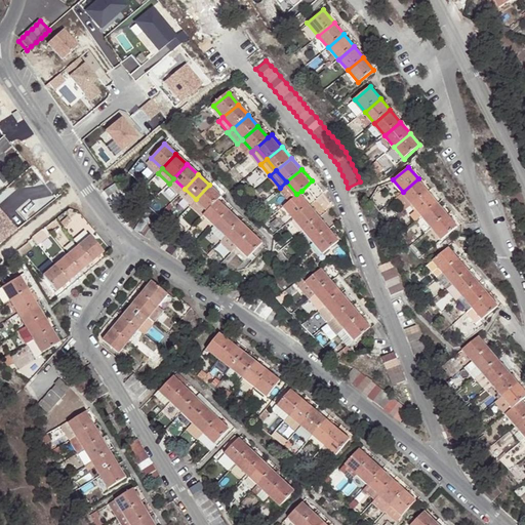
[(173,178),(169,184),(180,194),(185,189),(173,178)]
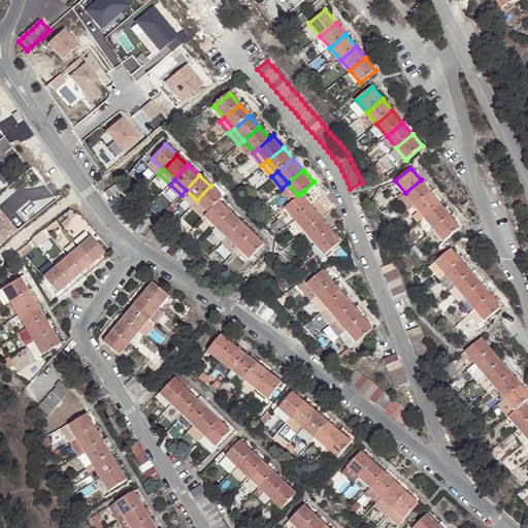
[(421,179),(405,193),(416,205),(431,193),(421,179)]
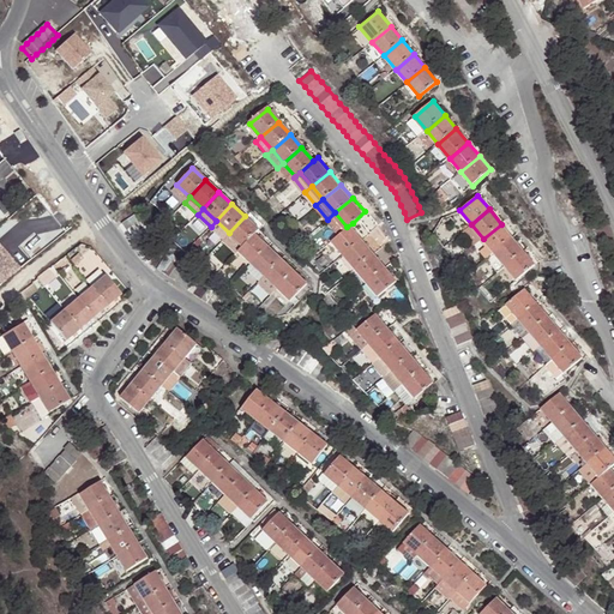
[(335,212),(327,220),(338,234),(347,227),(335,212)]
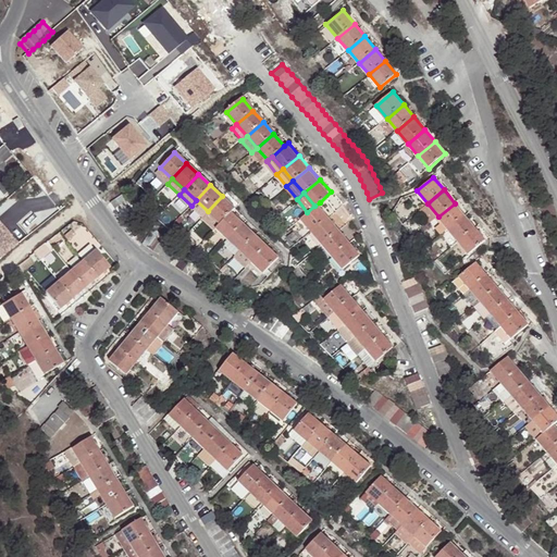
[(219,222),(229,211),(233,207),(222,196),(208,211),(219,222)]
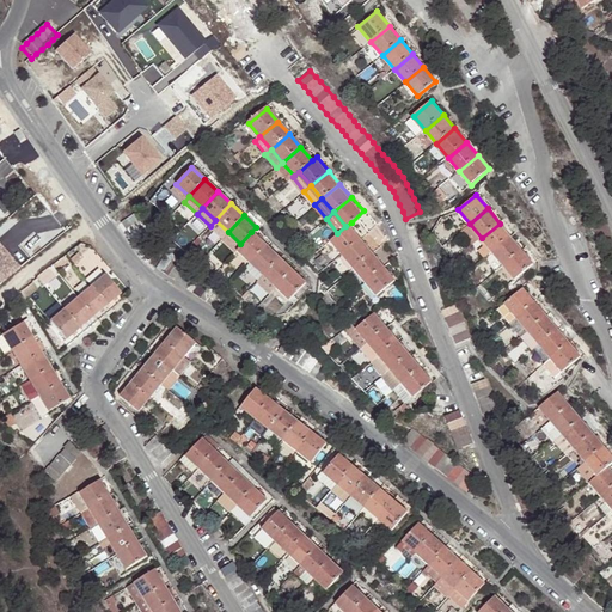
[(215,220),(210,226),(222,238),(228,232),(215,220)]
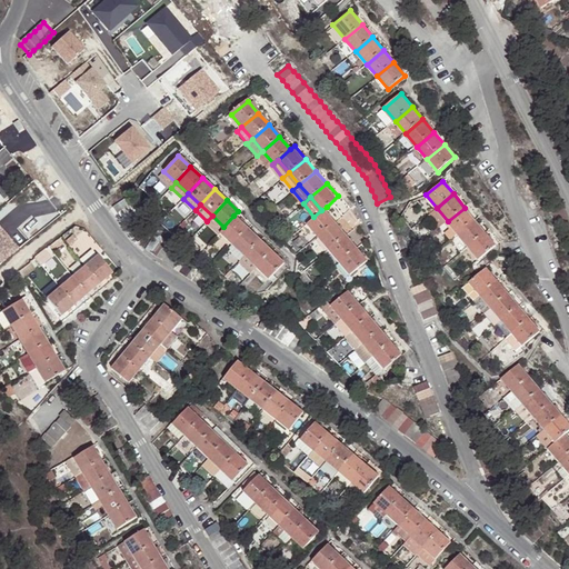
[(430,213),(441,227),(448,221),(437,208),(430,213)]
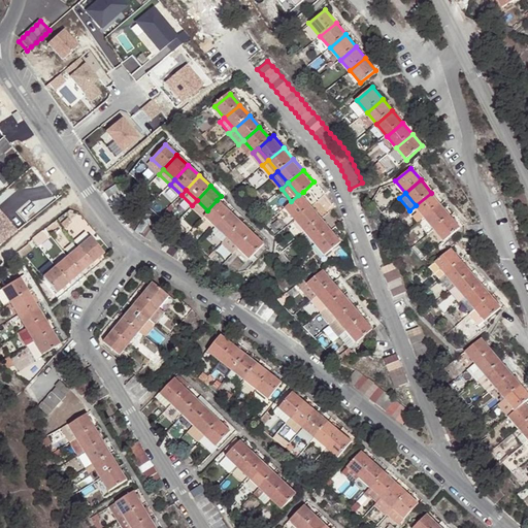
[(431,193),(416,205),(425,217),(441,204),(431,193)]
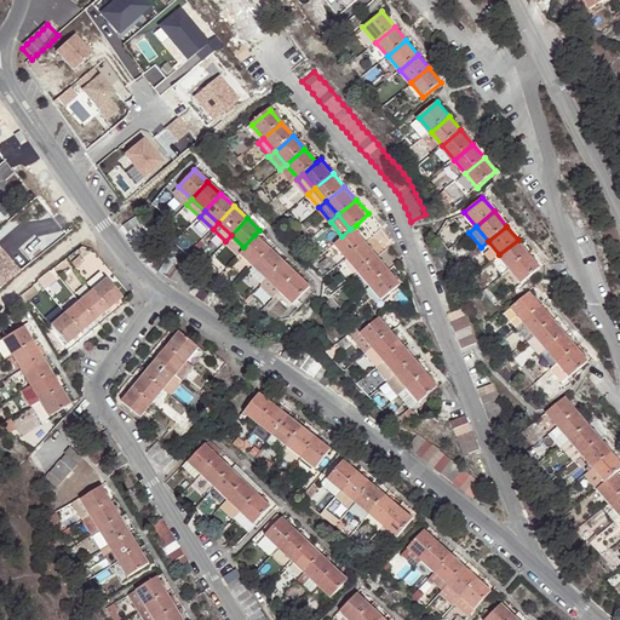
[(332,245),(344,259),(362,244),(350,229),(342,236),(332,245)]
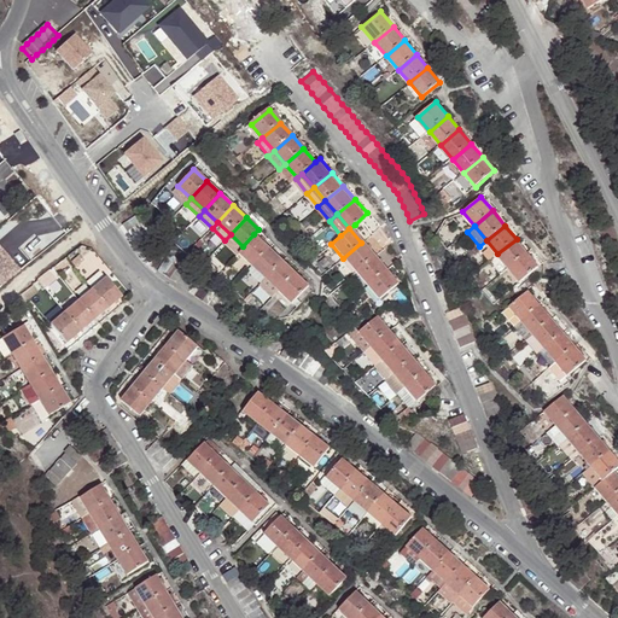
[(231,234),(225,240),(238,252),(243,246),(231,234)]
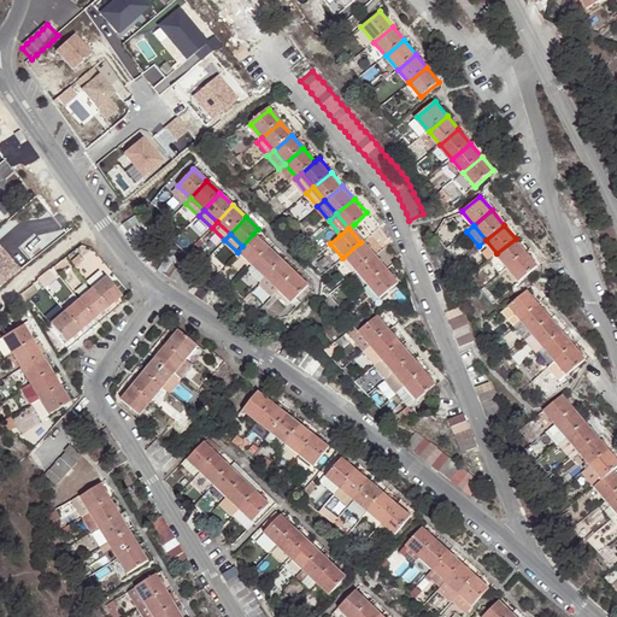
[(251,265),(268,246),(253,234),(242,246),(238,252),(251,265)]
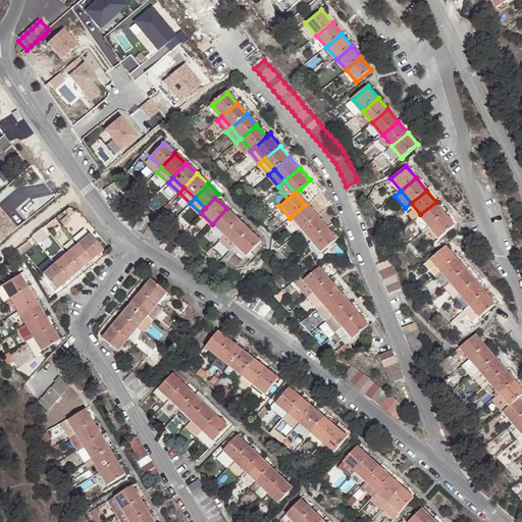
[(420,214),(430,226),(447,213),(436,202),(420,214)]
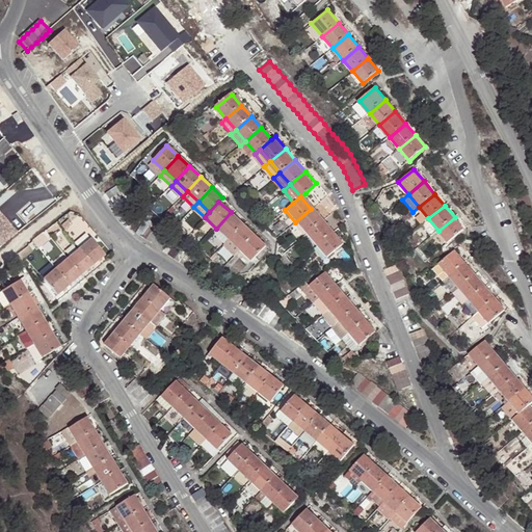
[(306,234),(321,220),(311,209),(295,222),(306,234)]
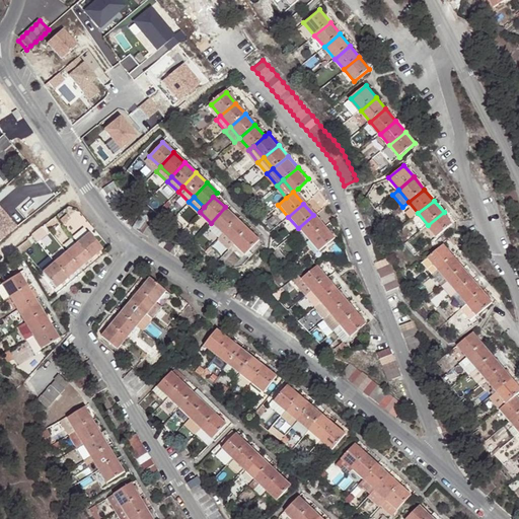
[(211,223),(222,233),(236,218),(225,207),(211,223)]
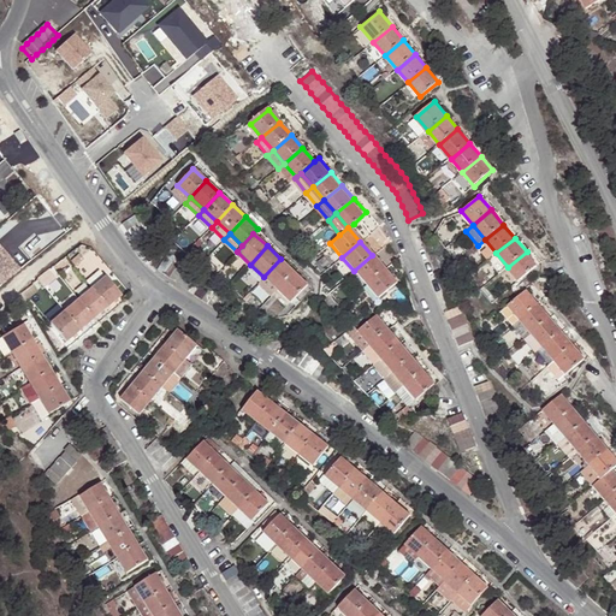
[(0,248),(0,283),(1,284),(18,270),(0,248)]
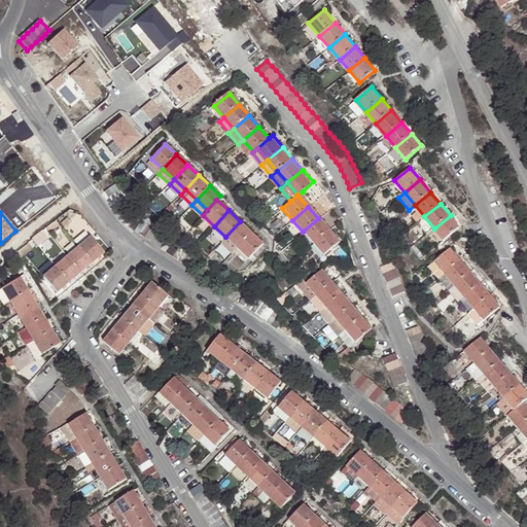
[(451,215),(434,229),(445,241),(461,227),(451,215)]
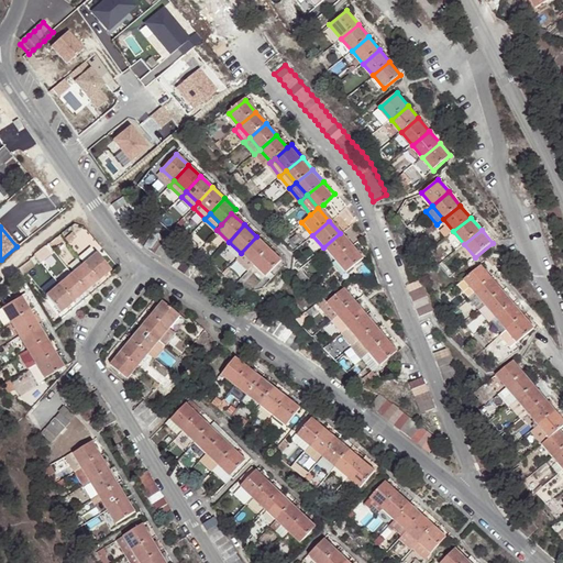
[(351,245),(340,233),(323,247),(334,260),(351,245)]
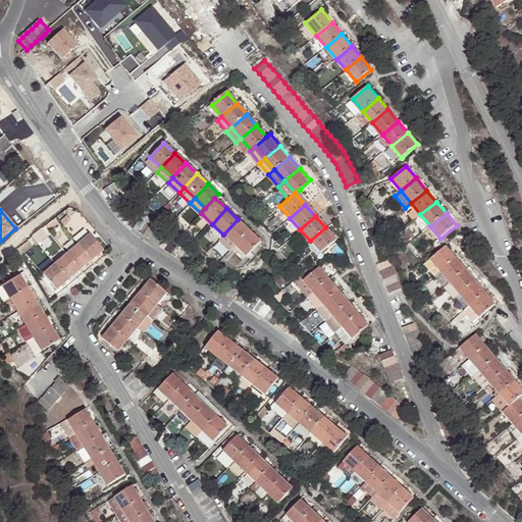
[(238,219),(223,235),(235,246),(249,229),(238,219)]
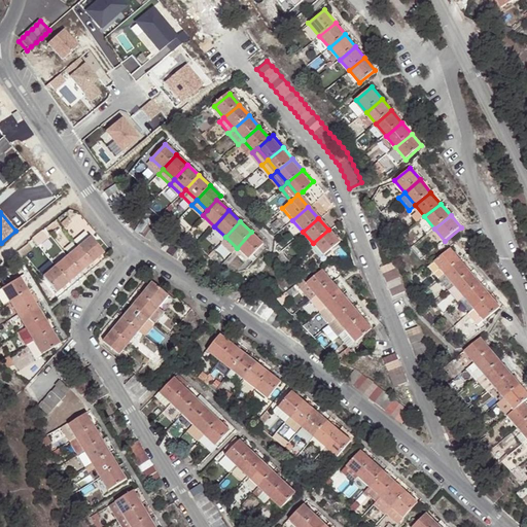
[(328,230),(313,243),(323,256),(340,243),(328,230)]
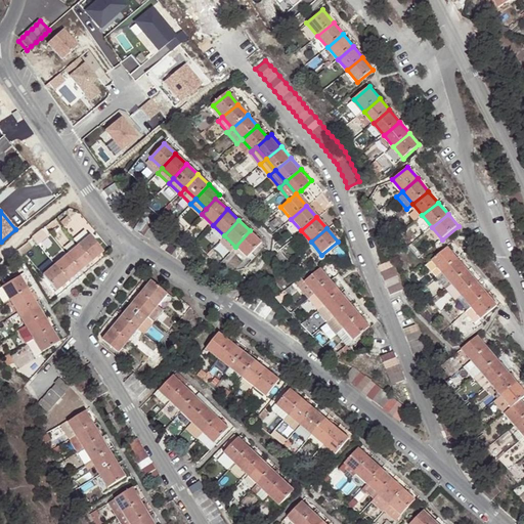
[(84,230),(73,241),(78,246),(89,236),(84,230)]
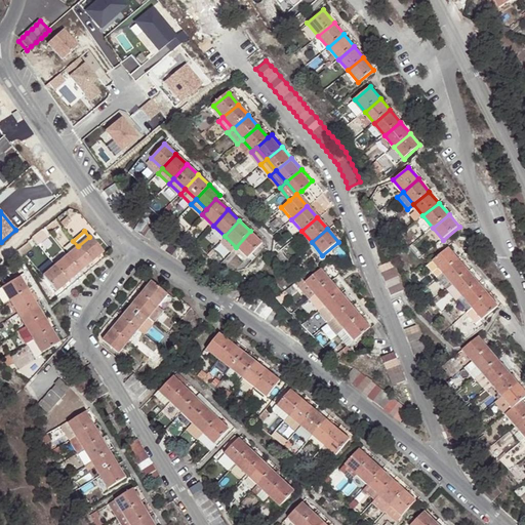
[(263,242),(250,231),(236,247),(247,257),(263,242)]
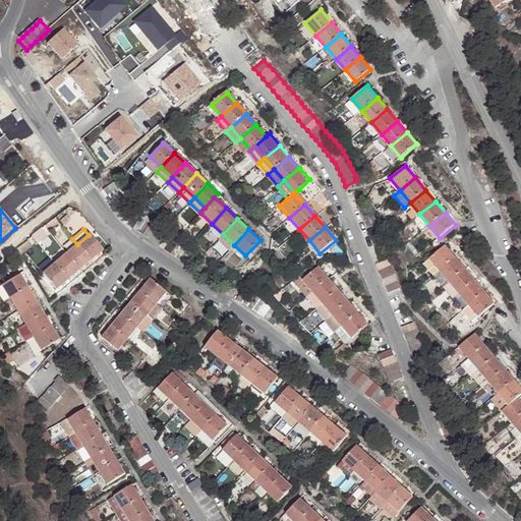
[(89,235),(77,244),(90,259),(101,249),(89,235)]
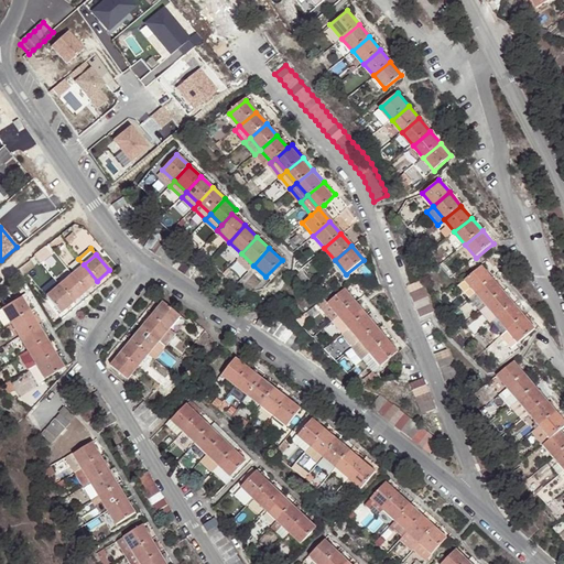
[(97,281),(84,264),(71,275),(84,291),(97,281)]
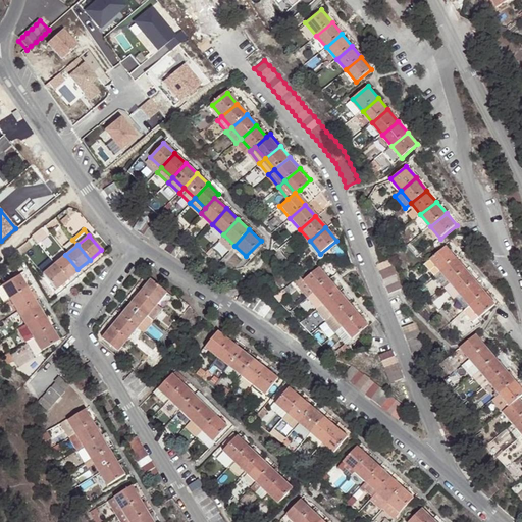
[(431,259),(441,270),(457,257),(448,246),(431,259)]
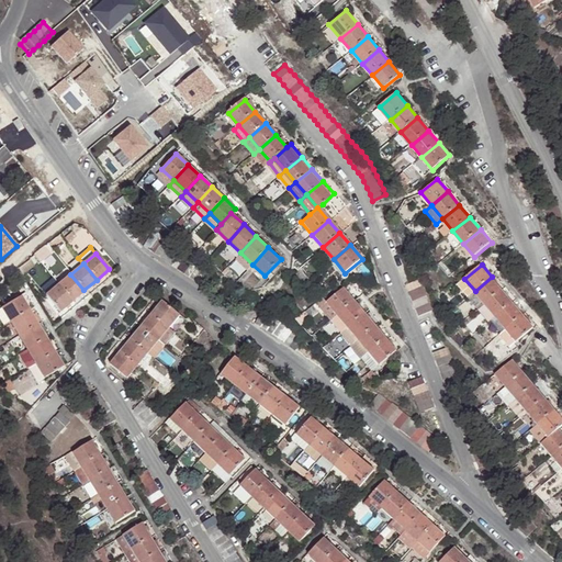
[(70,274),(57,285),(71,301),(83,290),(70,274)]
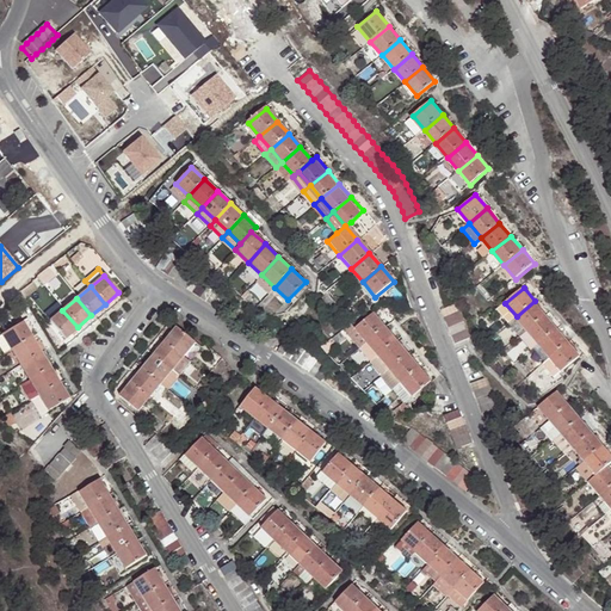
[(528,329),(545,314),(535,301),(517,316),(528,329)]
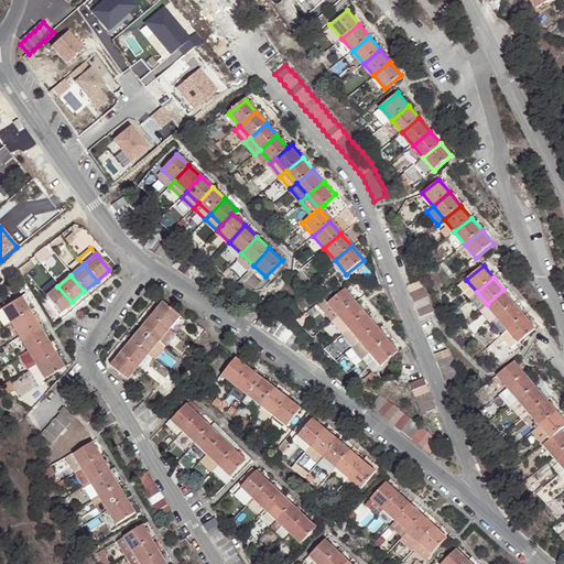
[(418,308),(421,315),(433,311),(432,303),(429,294),(425,288),(422,280),(409,285),(411,292),(414,300),(418,308)]
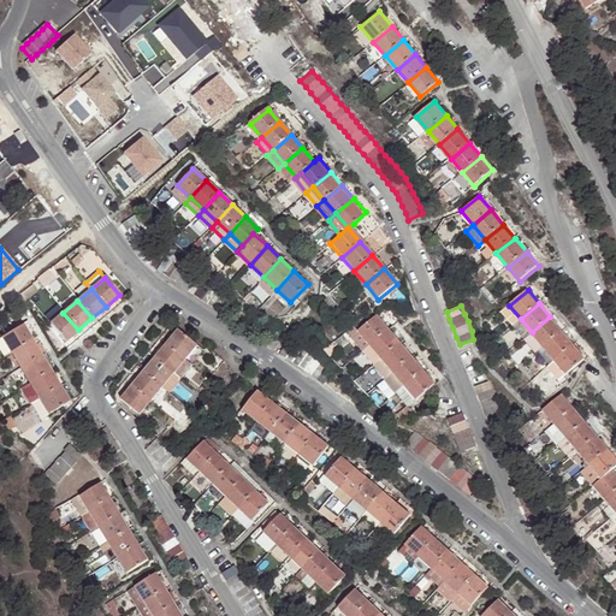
[(509,306),(503,311),(515,324),(521,319),(509,306)]
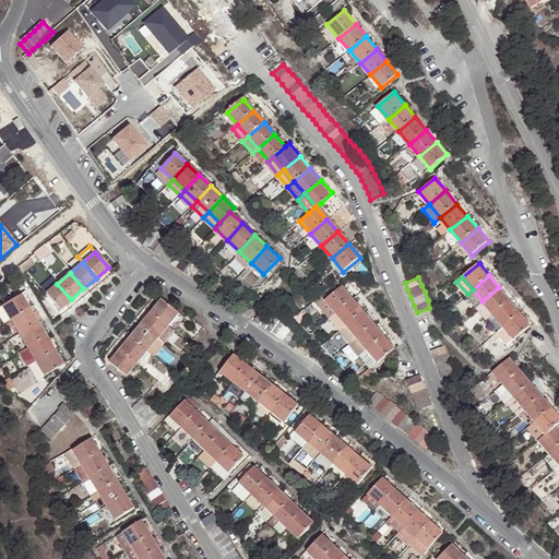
[(46,293),(59,309),(71,299),(57,284),(46,293)]
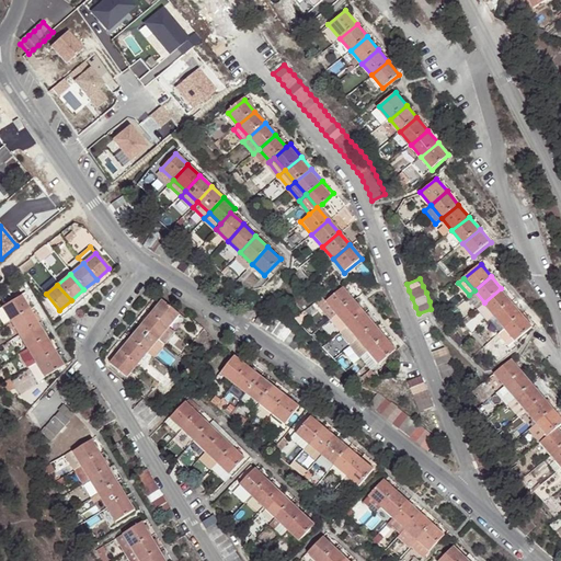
[(336,315),(354,300),(343,287),(327,301),(328,304),(336,315)]
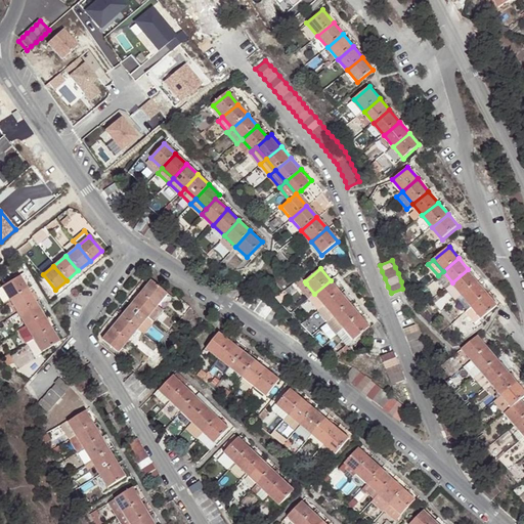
[(452,282),(463,294),(478,280),(468,269),(452,282)]
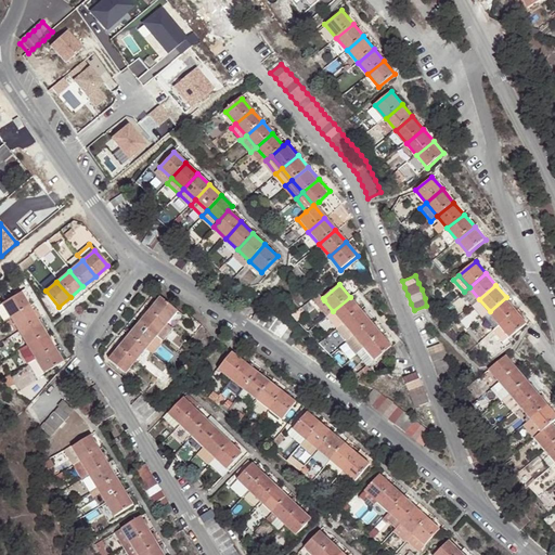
[(469,287),(464,292),(474,304),(479,299),(469,287)]
